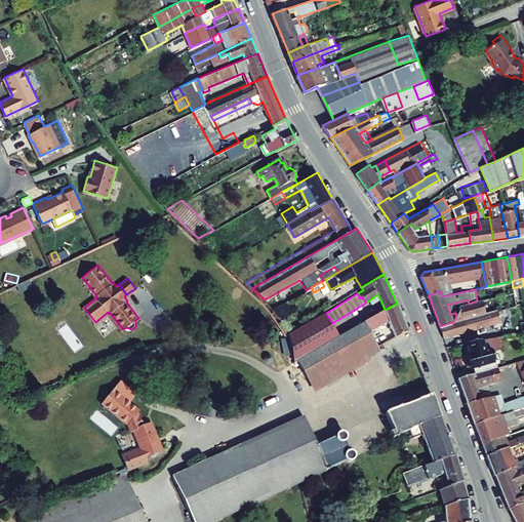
[(372,305),(380,299),(377,294),(369,300),(372,305)]
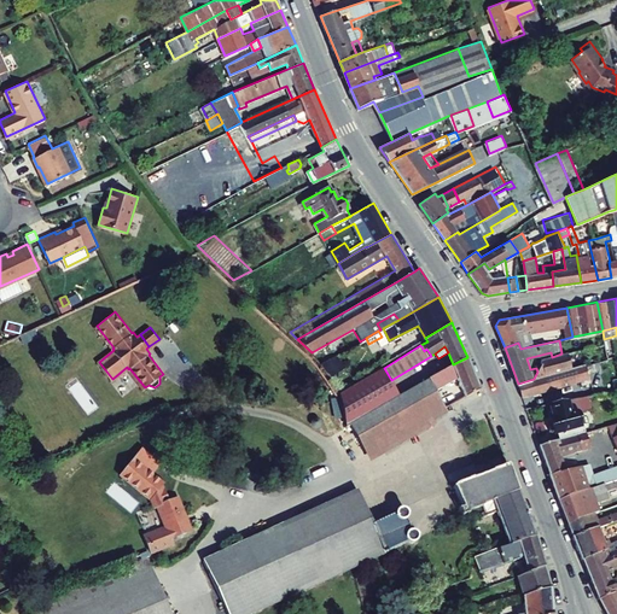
[(537,372),(534,379),(518,384),(522,395),(537,392),(589,378),(588,372),(586,364),(572,368),(569,352),(562,354),(552,357),(542,358),(543,362),(537,372)]
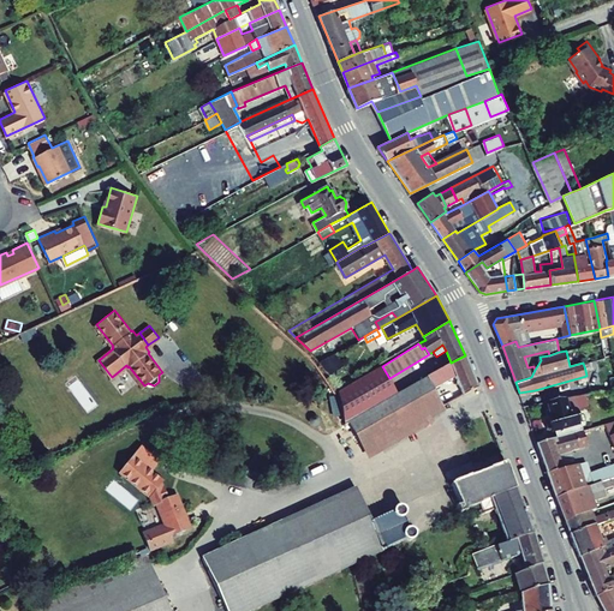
[(345,364),(335,352),(320,361),(329,373),(345,364)]
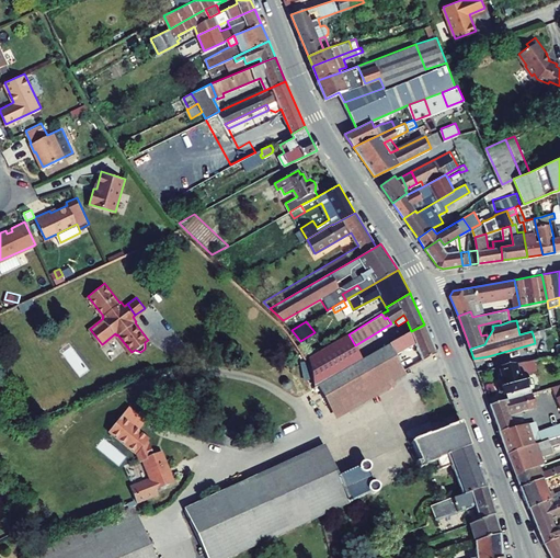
[(396,354),(416,342),(423,360),(435,353),(424,325),(411,331),(389,343),(396,354)]
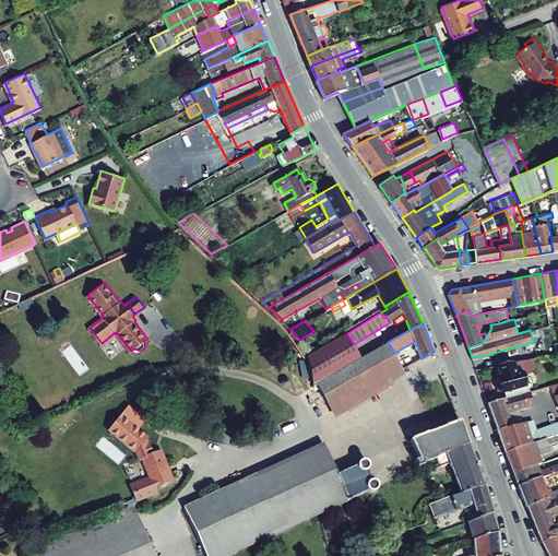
[(545,332),(544,329),(542,329),(542,327),(530,330),(532,336),(545,332)]
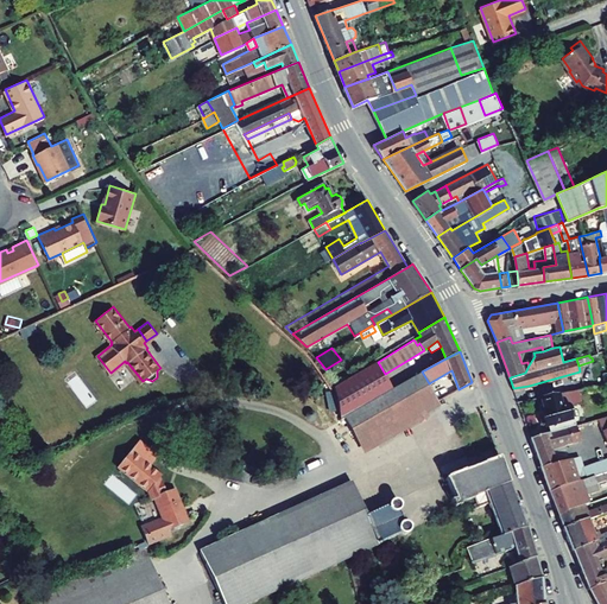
[(343,415),(393,387),(385,374),(378,362),(335,387),(341,417),(343,415)]
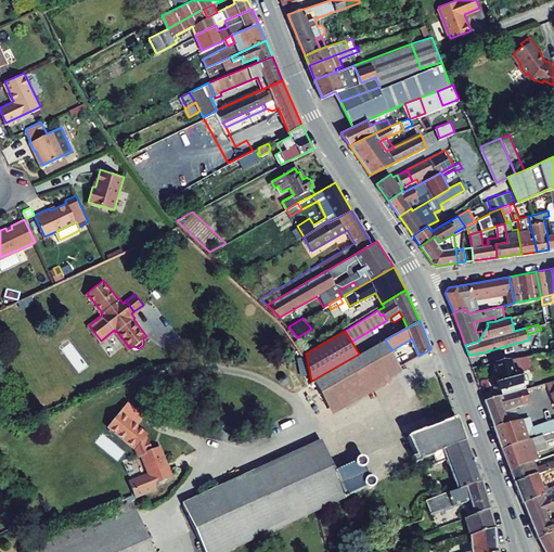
[(359,354),(313,380),(327,405),(390,370),(388,364),(397,360),(391,350),(385,339),(359,354)]
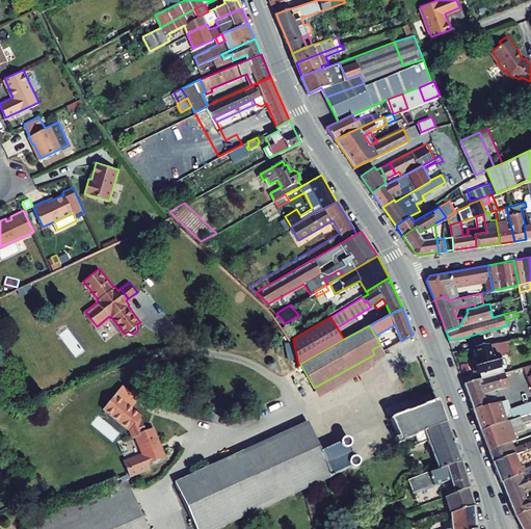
[(506,351),(503,340),(474,346),(477,360),(474,360),(475,362),(474,362),(472,365),(473,369),(476,371),(477,371),(478,372),(501,366),(498,353),(506,351)]
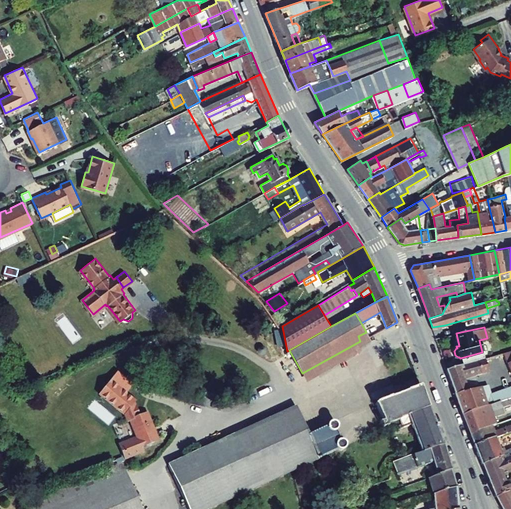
[(360,341),(368,336),(366,332),(358,336),(360,341)]
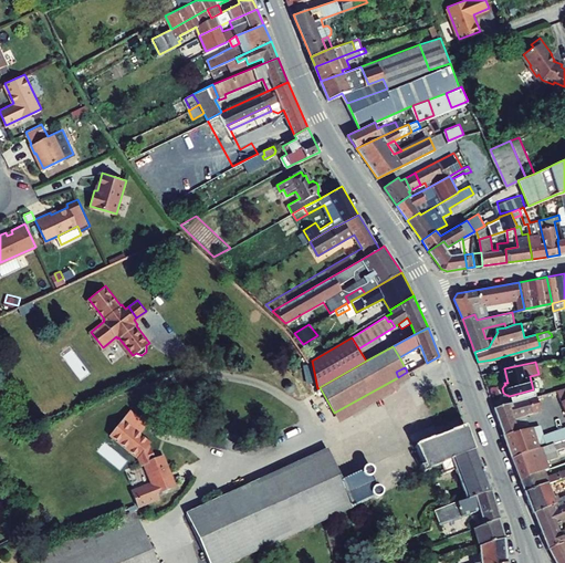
[(518,429),(513,417),(542,408),(537,394),(494,407),(503,434),(518,429)]
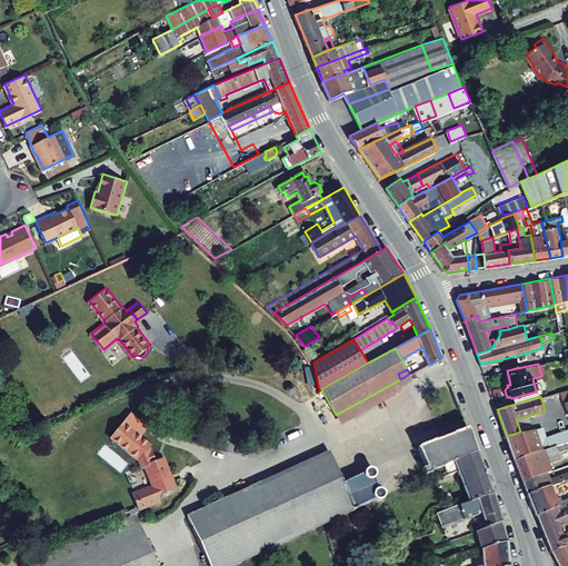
[(127,448),(147,439),(138,433),(146,424),(131,411),(123,421),(112,436),(127,448)]
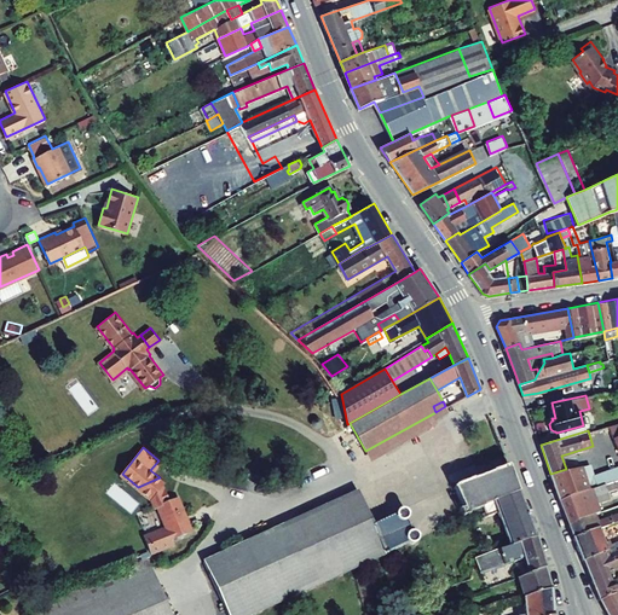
[(483,505),(520,489),(510,463),(492,470),(494,470),(473,477),(456,485),(456,486),(455,486),(465,506),(460,508),(463,515),(467,514),(467,515),(469,514),(468,511),(483,505)]
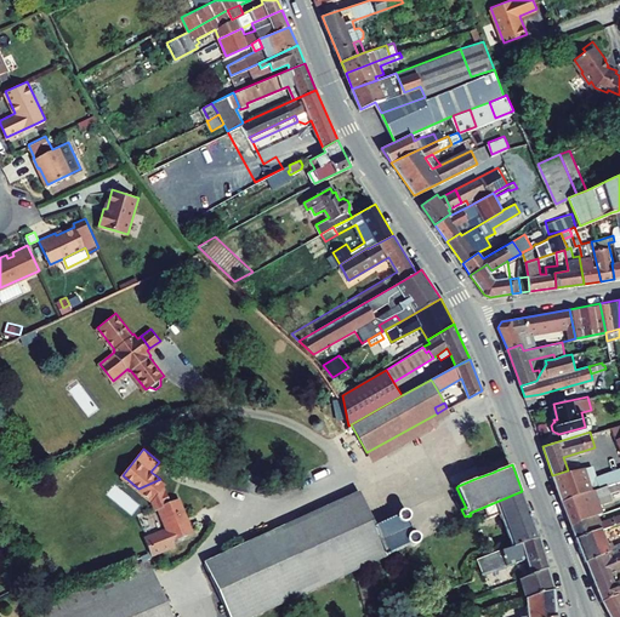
[(619,467),(597,475),(593,464),(573,470),(572,469),(568,470),(552,475),(562,501),(619,479),(619,467)]
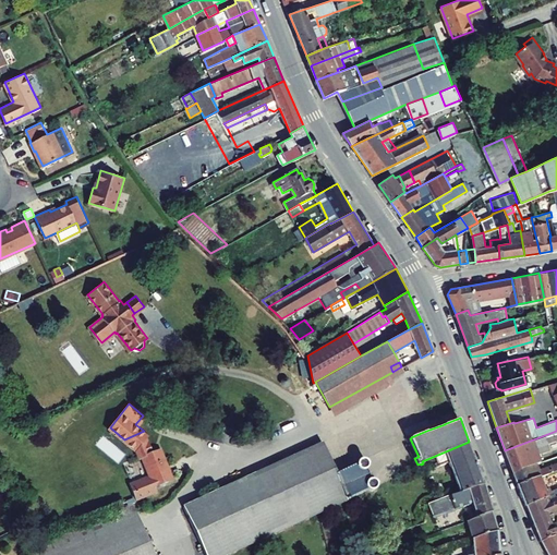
[(148,435),(144,431),(124,439),(137,449),(141,457),(143,457),(154,485),(173,478),(161,448),(153,451),(147,437),(148,435)]
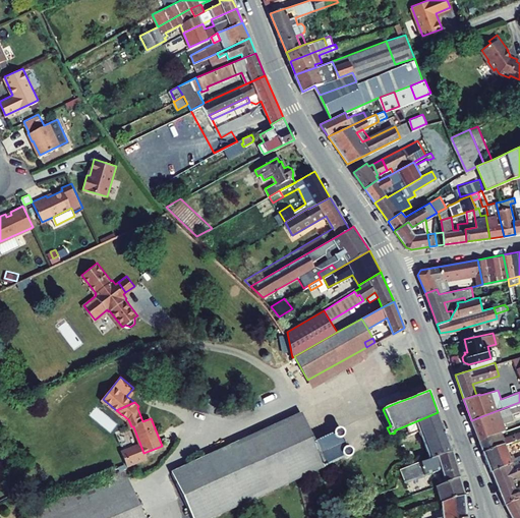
[(519,402),(471,420),(479,440),(502,430),(506,429),(503,421),(513,418),(511,412),(519,408),(519,402)]
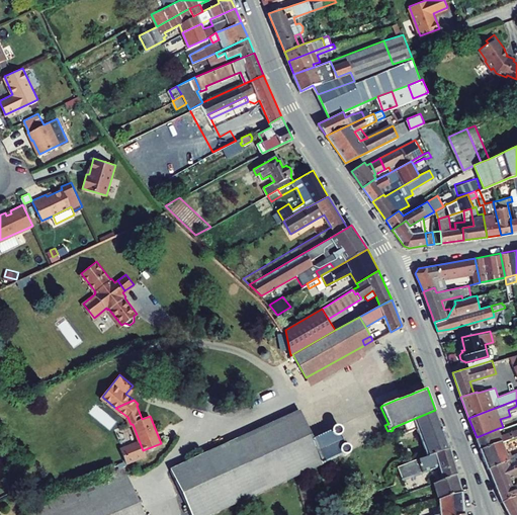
[(191,514),(205,514),(325,461),(314,438),(300,409),(171,468),(191,514)]
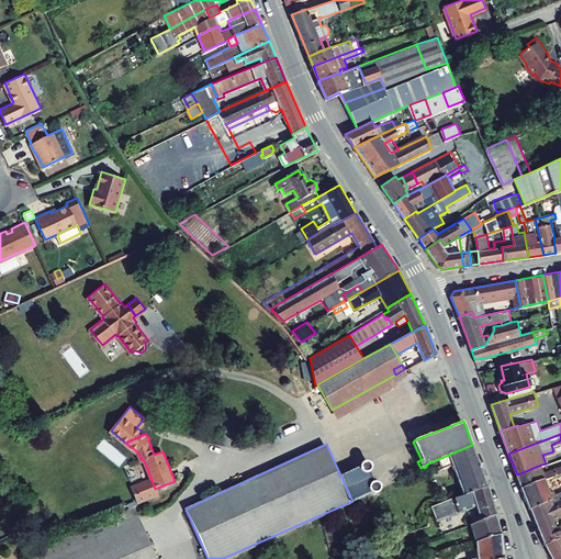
[(463,494),(487,487),(472,445),(438,459),(440,465),(438,466),(439,469),(452,464),(463,494)]
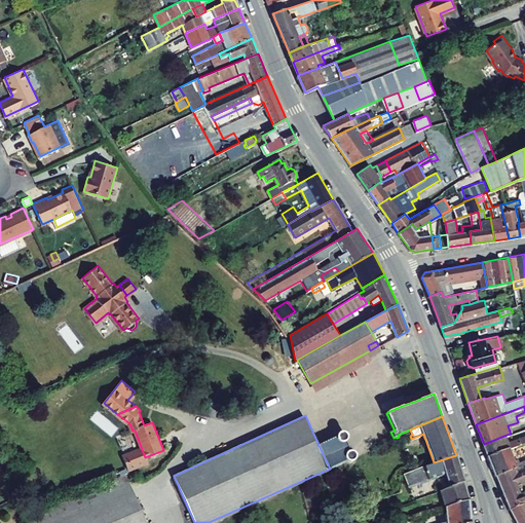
[(337,436),(319,445),(330,469),(347,460),(348,460),(349,460),(350,460),(351,460),(352,460),(353,460),(354,459),(355,458),(355,457),(355,456),(357,456),(357,455),(355,454),(355,453),(355,452),(354,451),(353,450),(352,450),(351,450),(346,439),(347,439),(347,438),(347,437),(347,436),(347,435),(346,434),(346,433),(345,433),(344,432),(343,431),(342,431),(341,432),(340,432),(339,432),(338,433),(337,434),(337,435),(337,436)]
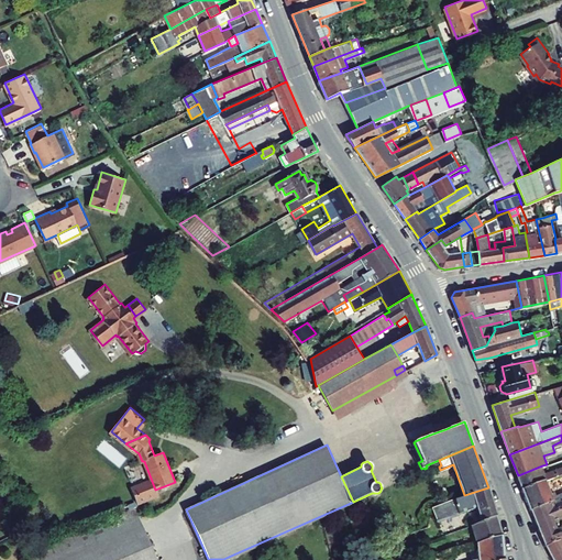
[(561,464),(544,472),(542,465),(518,475),(522,487),(544,479),(561,472),(561,464)]
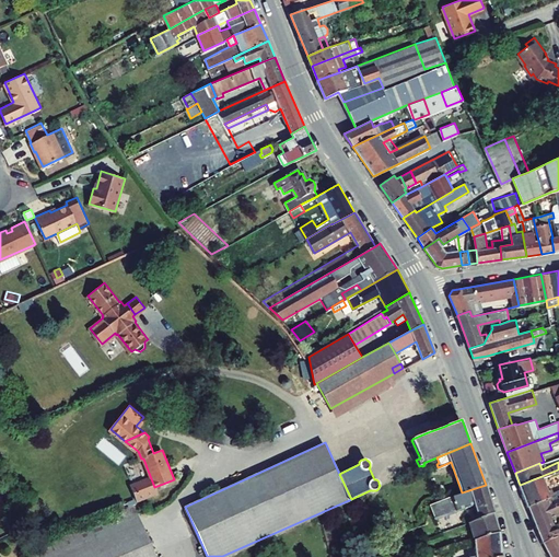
[(558,498),(558,489),(549,494),(542,476),(520,485),(527,506),(528,506),(556,494),(558,498)]
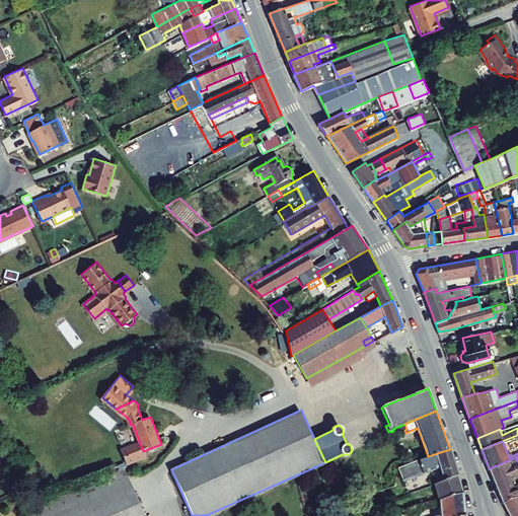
[(402,478),(440,466),(444,478),(457,473),(450,449),(428,456),(398,466),(402,478)]
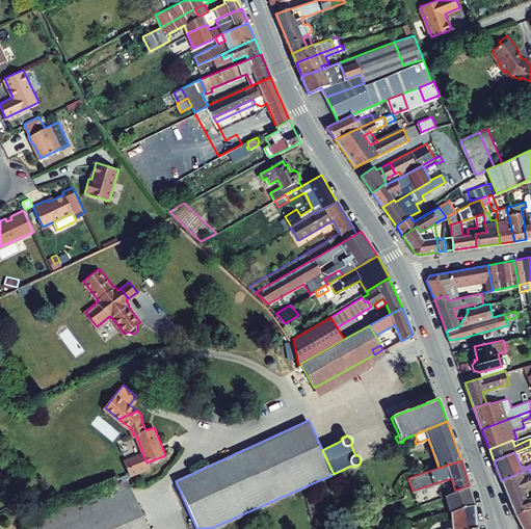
[(530,511),(529,507),(530,507),(530,499),(529,499),(526,500),(523,491),(530,486),(530,473),(528,469),(502,480),(520,523),(530,518),(530,511)]
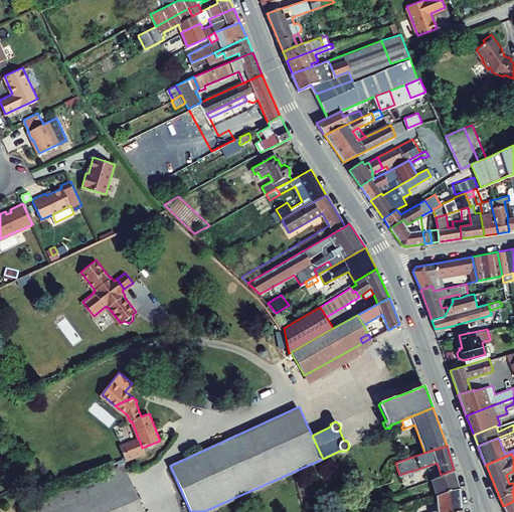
[(144,511),(123,463),(24,505),(27,511),(144,511)]
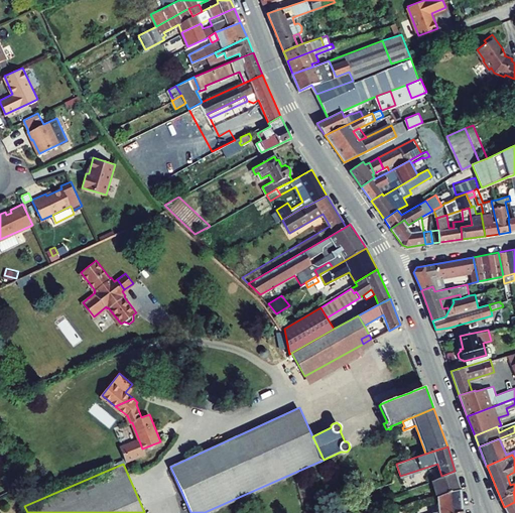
[(432,480),(437,497),(461,489),(455,471),(441,476),(441,477),(432,480)]
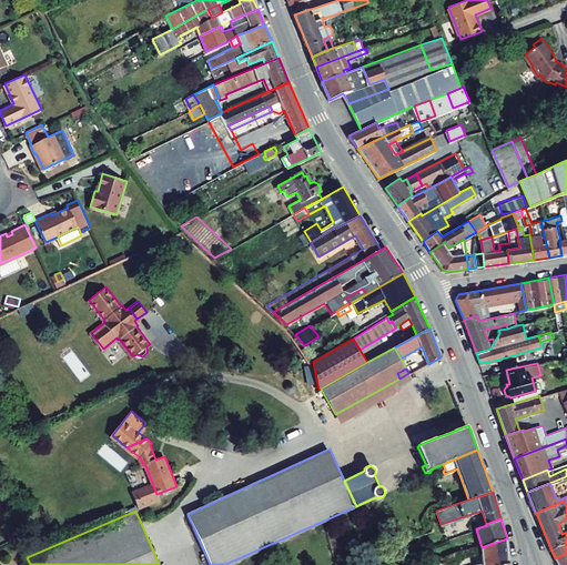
[(503,564),(510,563),(507,538),(482,547),(483,563),(476,563),(476,564),(473,564),(503,564)]
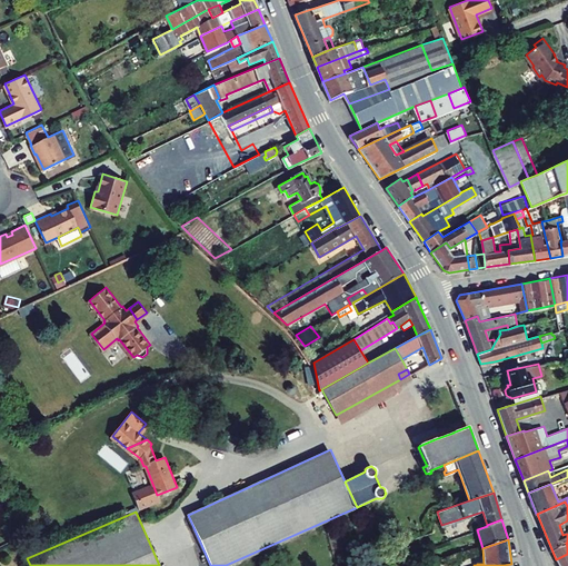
[(567,554),(556,559),(559,565),(567,565),(567,554)]
